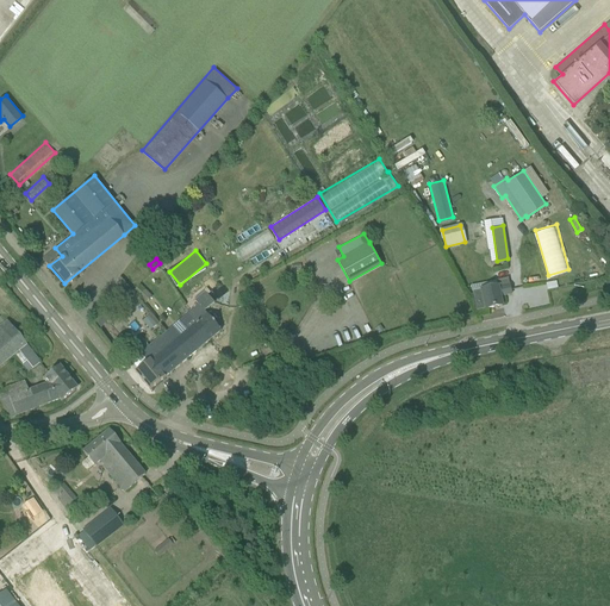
[(498,283),(481,287),(485,307),(502,304),(500,294),(511,292),(508,276),(496,279),(498,283)]
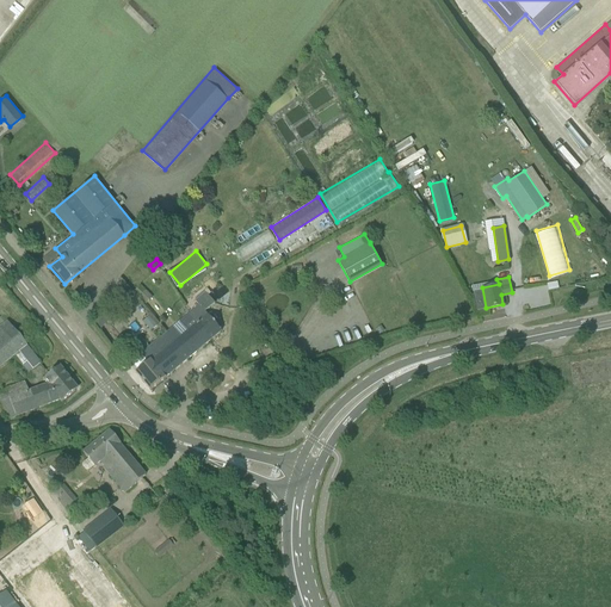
[(133,290),(143,303),(152,296),(141,283),(133,290)]
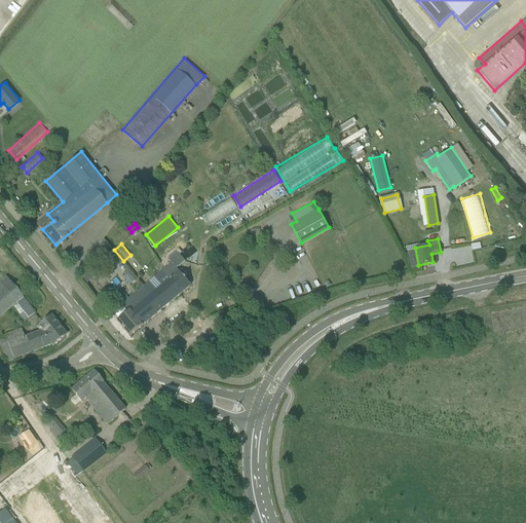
[(172,261),(155,275),(166,290),(163,293),(170,301),(190,284),(177,267),(185,260),(179,253),(181,251),(178,247),(176,249),(178,251),(168,258),(172,261)]
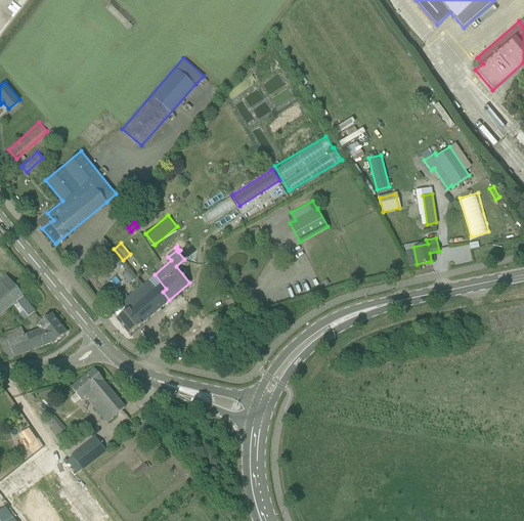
[(84,273),(89,277),(94,270),(89,267),(84,273)]
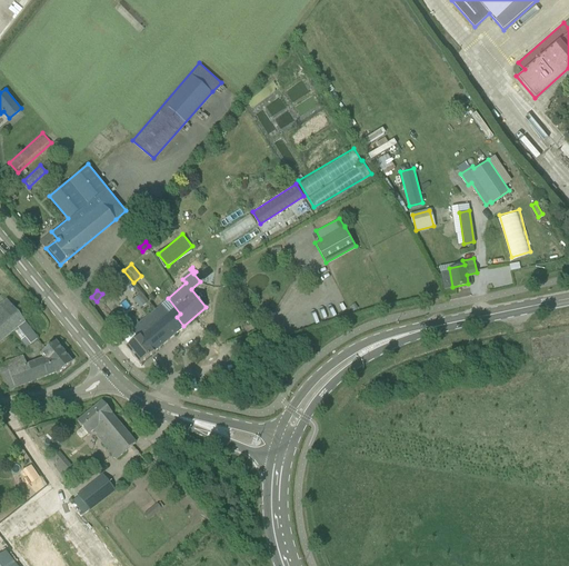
[(40,296),(59,324),(65,320),(45,293),(40,296)]
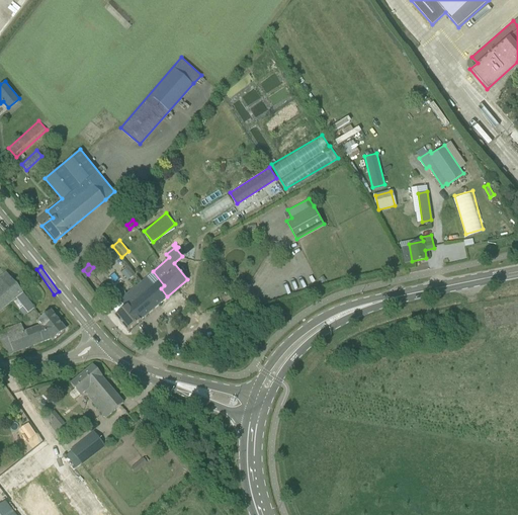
[(121,270),(127,278),(133,274),(126,266),(121,270)]
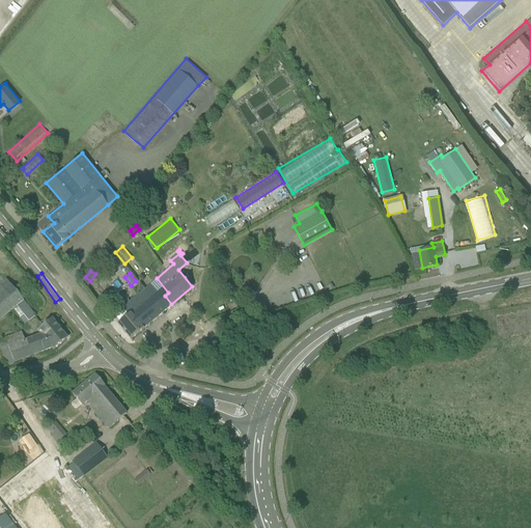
[(36,314),(6,277),(0,281),(0,318),(18,305),(25,314),(21,317),(25,324),(36,314)]
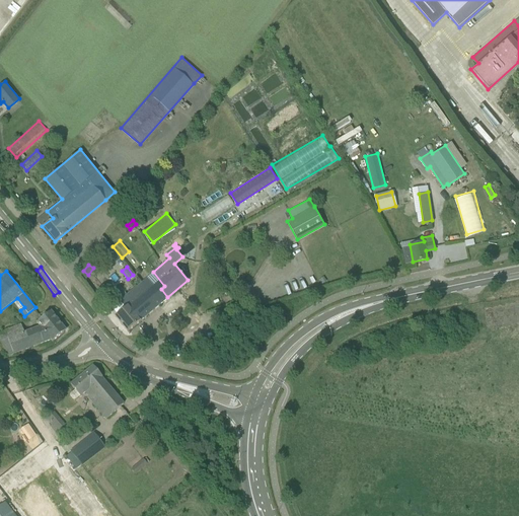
[(153,272),(142,281),(159,303),(167,297),(161,289),(164,286),(153,272)]
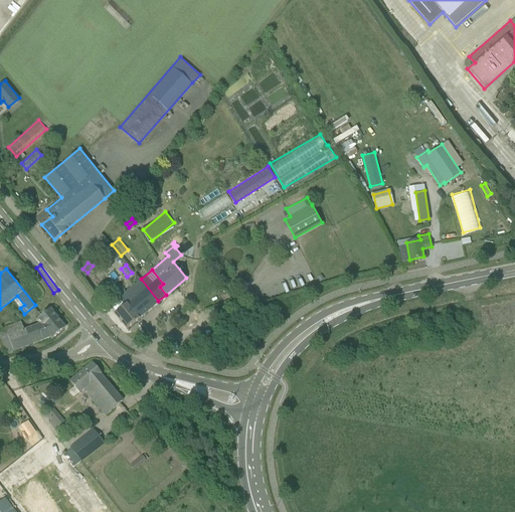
[(127,327),(158,301),(141,279),(119,297),(120,298),(113,304),(113,306),(117,310),(114,312),(127,327)]
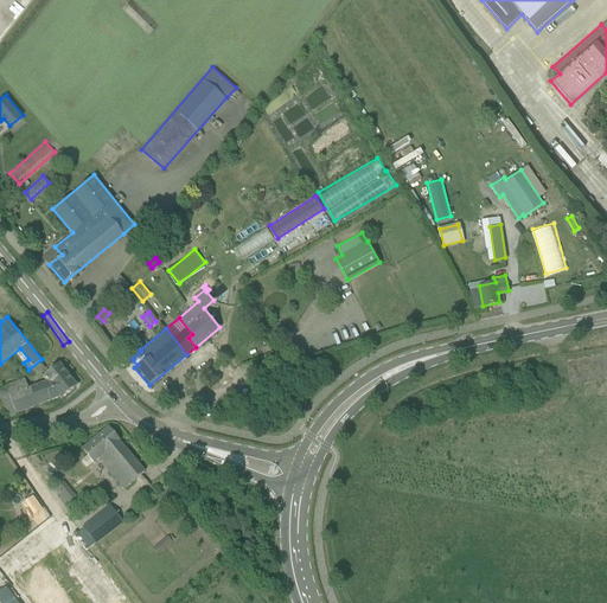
[(138,347),(140,350),(148,342),(146,340),(138,347)]
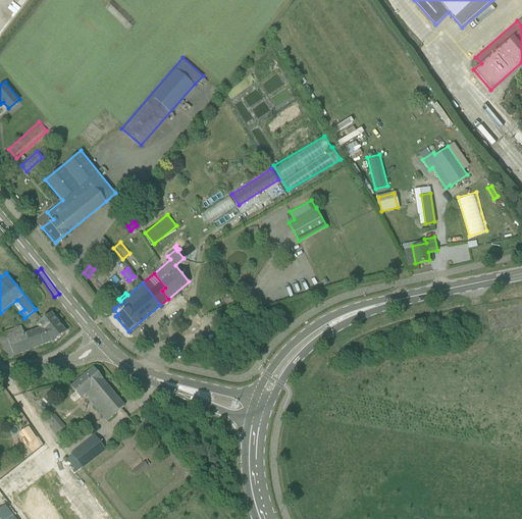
[(51,340),(52,342),(66,330),(51,311),(37,322),(39,326),(24,332),(21,324),(0,332),(0,341),(6,357),(51,340)]
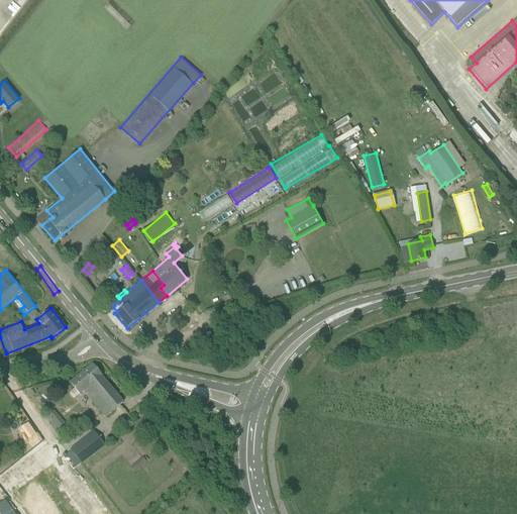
[(105,415),(110,411),(123,400),(101,374),(102,374),(92,363),(71,382),(75,387),(71,390),(70,393),(73,397),(76,397),(80,393),(85,389),(105,415)]
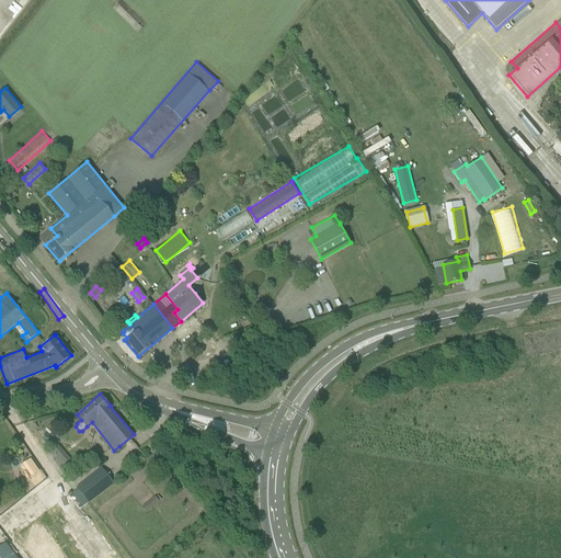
[(70,457),(58,443),(49,450),(56,458),(55,459),(60,466),(70,457)]
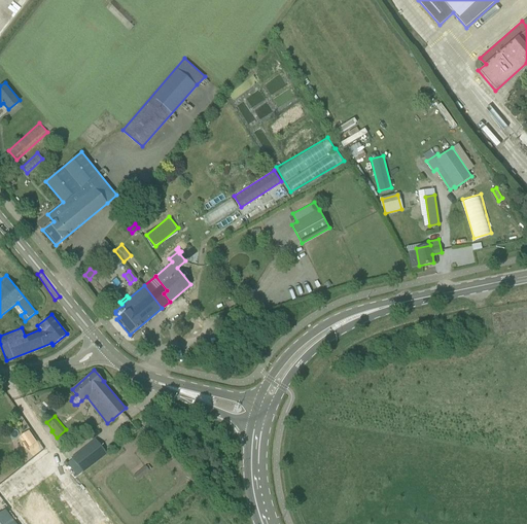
[(95,438),(71,456),(82,472),(107,452),(95,438)]
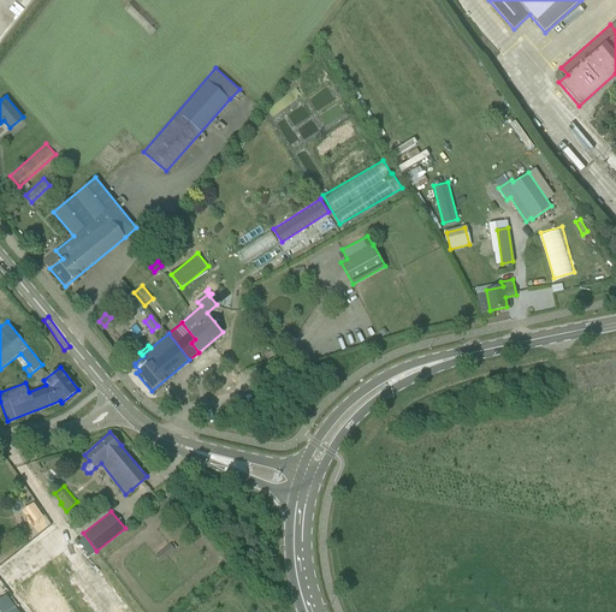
[(134,611),(80,536),(48,558),(54,565),(67,556),(108,611),(134,611)]
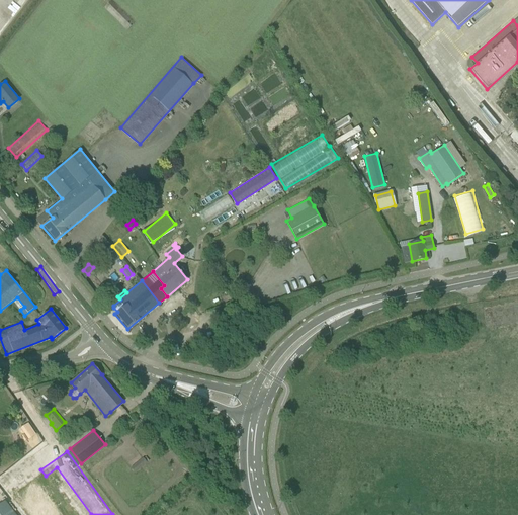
[(148,461),(143,456),(131,466),(135,471),(148,461)]
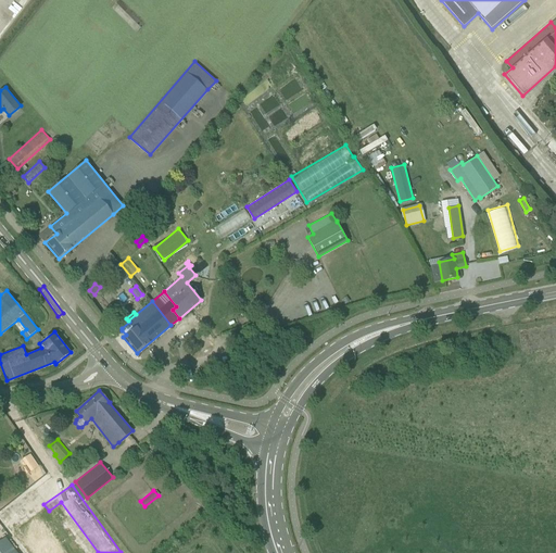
[(0,552),(16,552),(4,537),(0,540),(0,552)]
